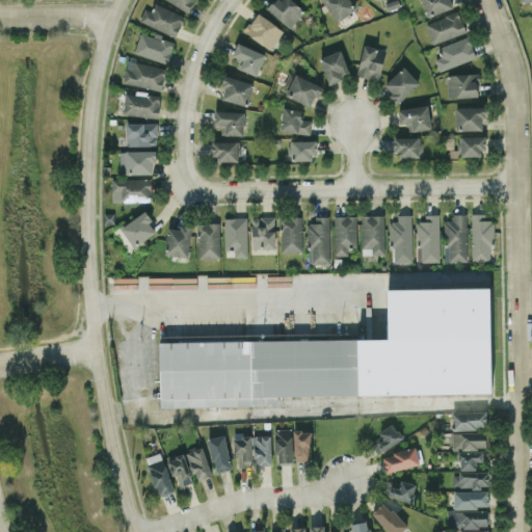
[(193,0),(165,0),(189,10),(193,0)]
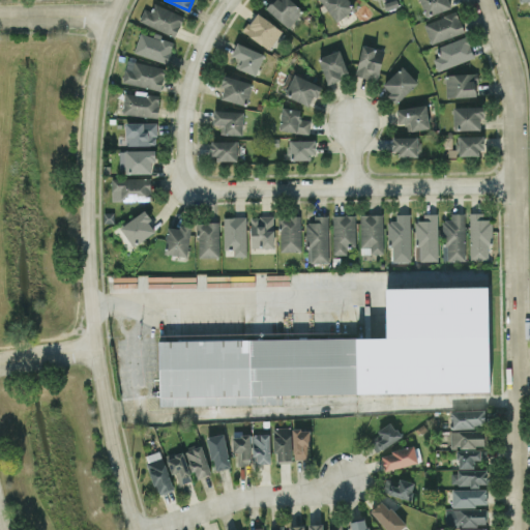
[(288,27),(303,10),(291,0),(270,0),(265,7),(288,27)]
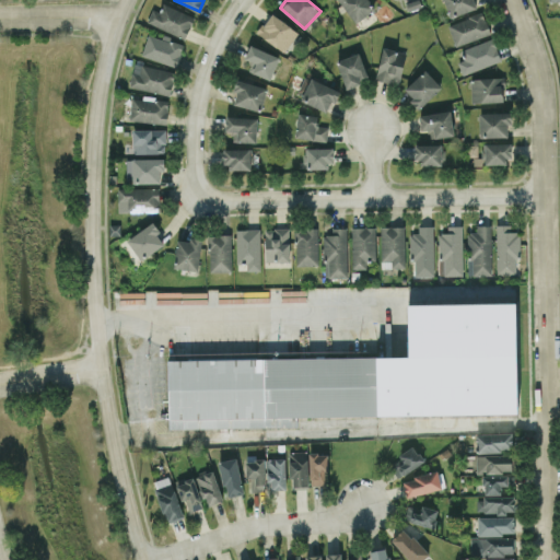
[(374,9),(368,0),(339,0),(353,22),(374,9)]
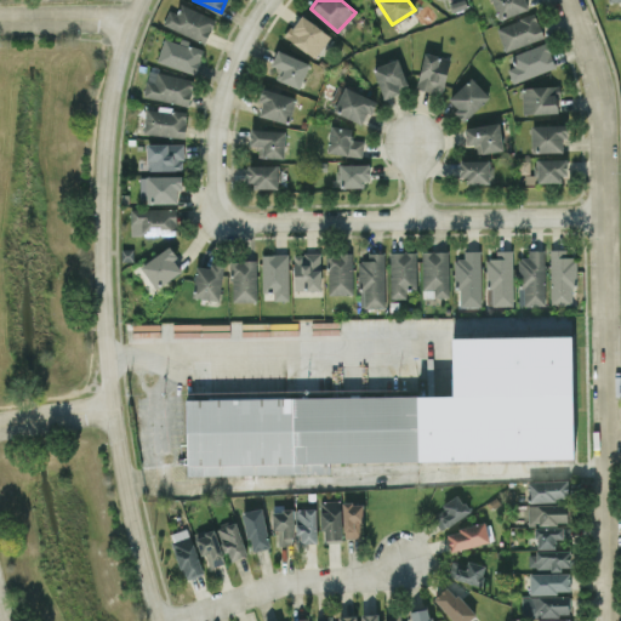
[(529,7),(525,0),(490,0),(499,20),(529,7)]
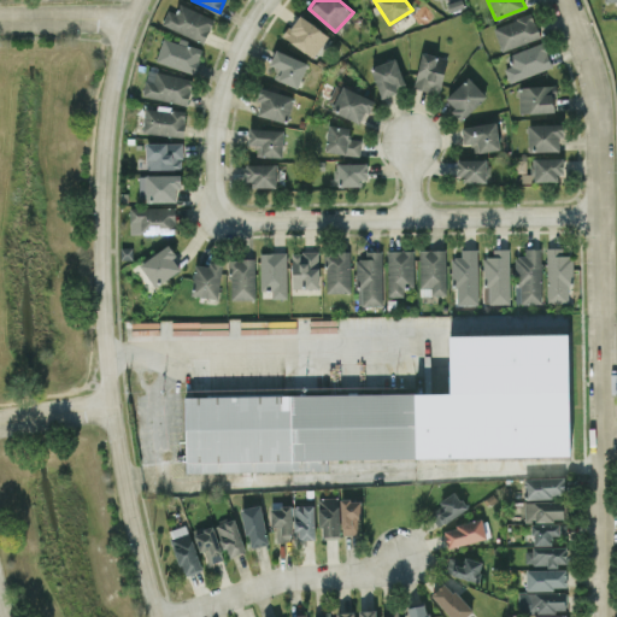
[(176,12),(168,10),(162,27),(206,41),(213,16),(178,5),(176,12)]
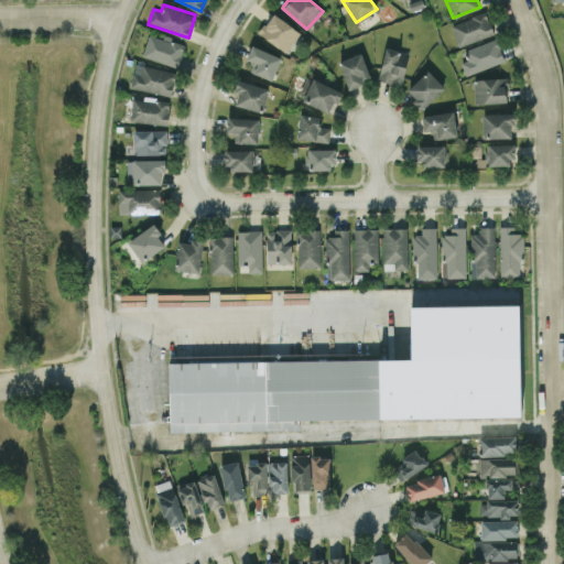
[(458,46),(494,33),(486,11),(449,24),(458,46)]
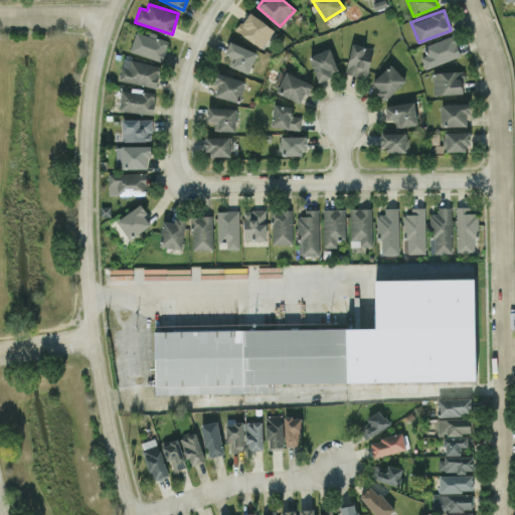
[(262,47),(275,29),(249,11),(236,29),(262,47)]
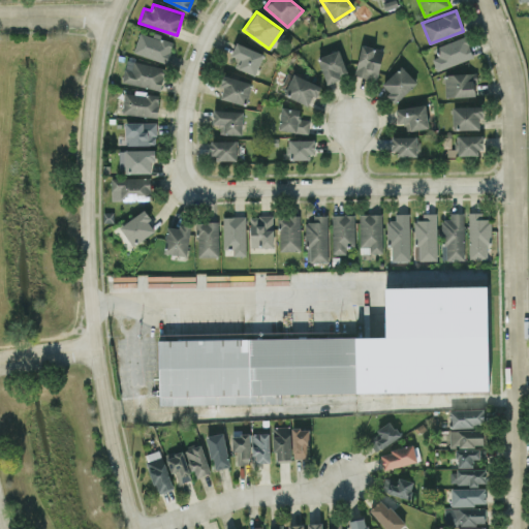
[(166,63),(174,42),(141,31),(133,52),(166,63)]
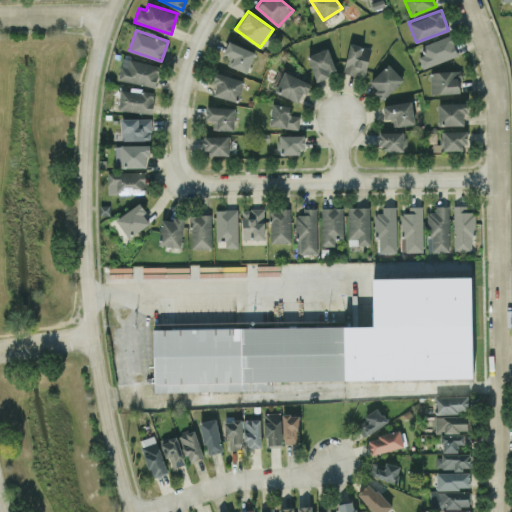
[(423,43),(426,53),(418,55),(421,66),(458,56),(452,35),(423,43)]
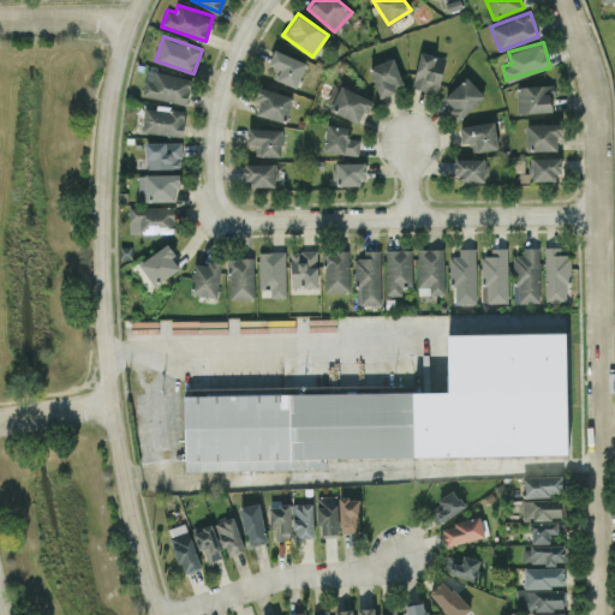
[(412,85),(437,93),(447,58),(421,51),(412,85)]
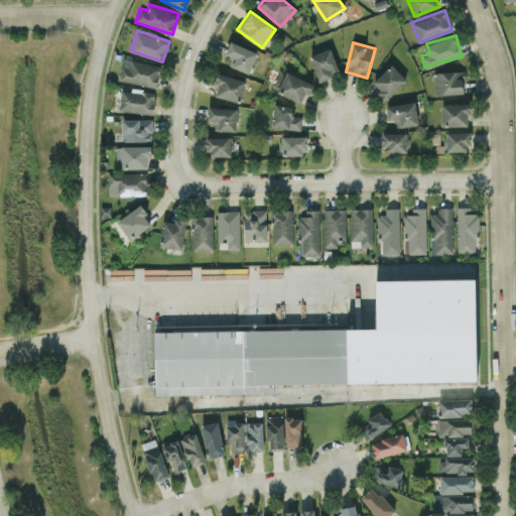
[(339,73),(331,48),(309,54),(317,79),(339,73)]
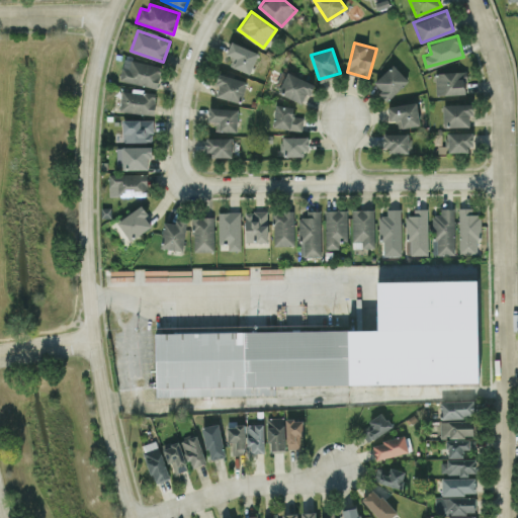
[(119,80),(157,88),(162,67),(123,58),(119,80)]
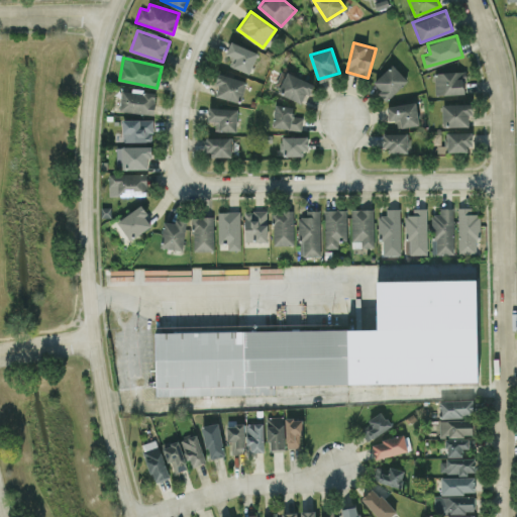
[(387,99),(407,80),(392,64),(372,83),(387,99)]
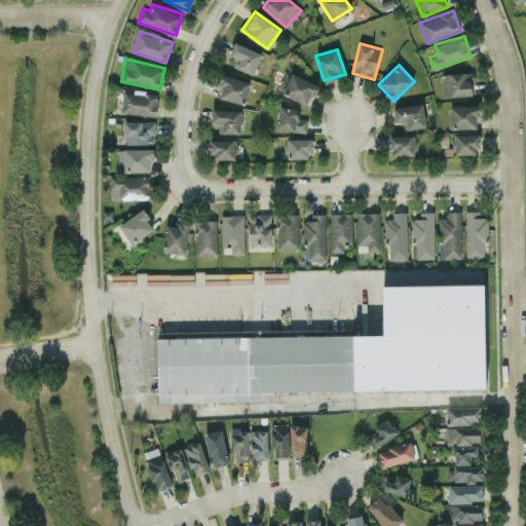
[(288,96),(306,105),(310,96),(314,97),(320,85),(292,72),(285,87),(290,89),(288,96)]
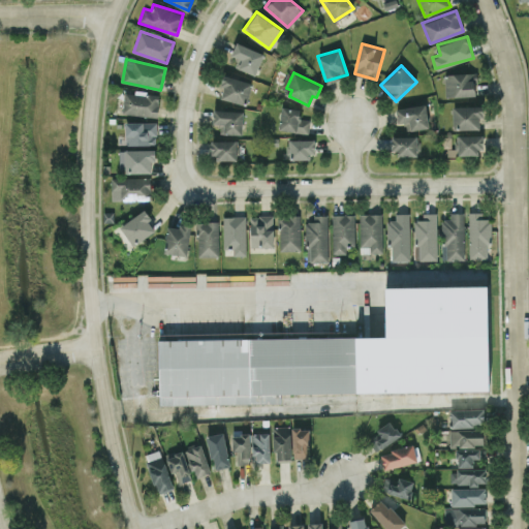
[(445,97),(475,95),(474,72),(444,73),(445,97)]
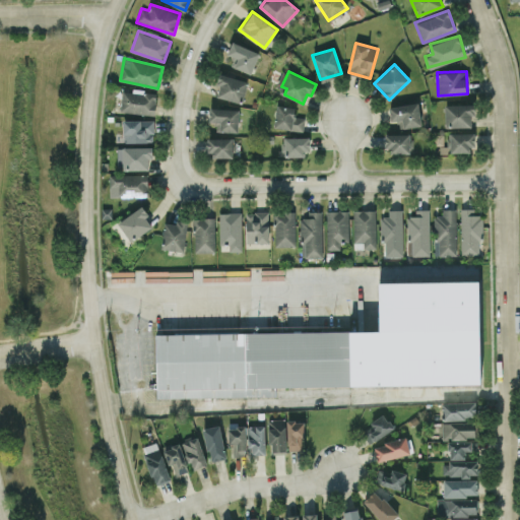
[(247,80),(218,73),(216,83),(219,84),(217,96),(242,103),(247,80)]
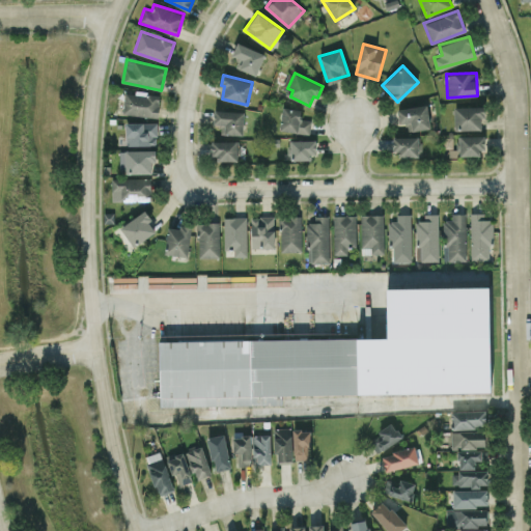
[(123,114),(159,116),(160,93),(124,91),(123,114)]
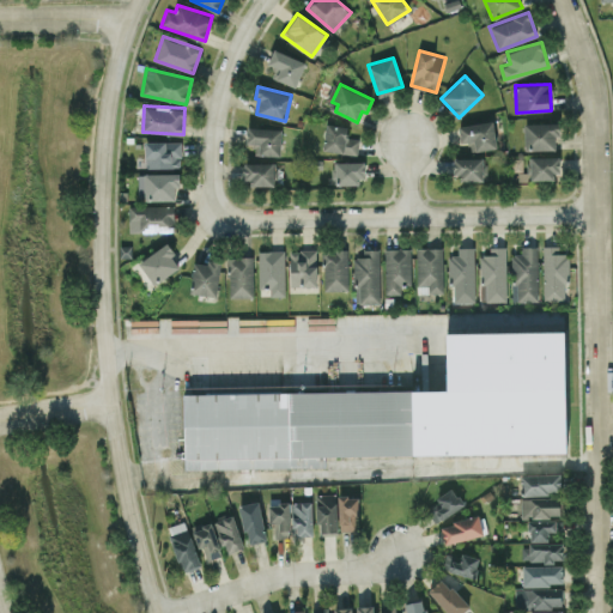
[(457,125),(460,143),(469,141),(471,151),(496,149),(493,121),(457,125)]
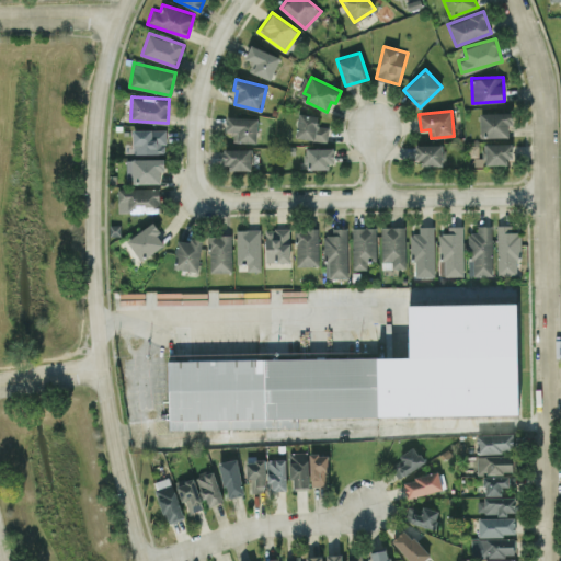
[(512,112),(479,113),(480,137),(508,136),(508,125),(512,125),(512,112)]
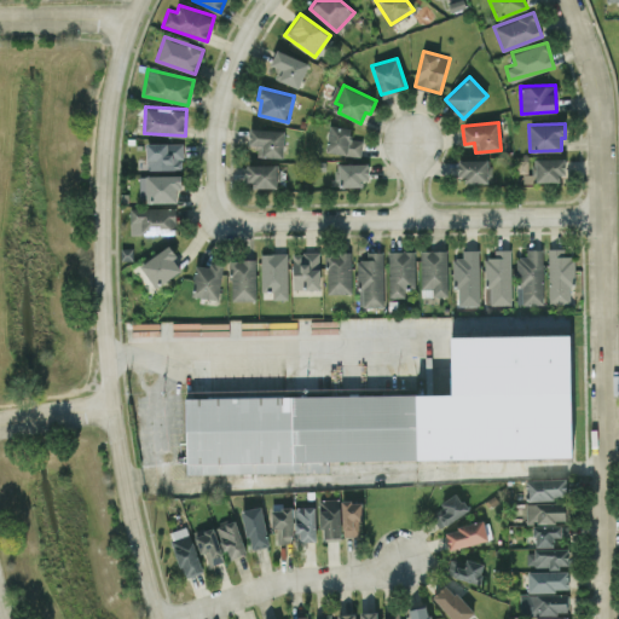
[(362,155),(363,139),(350,138),(351,127),(329,125),(327,152),(362,155)]
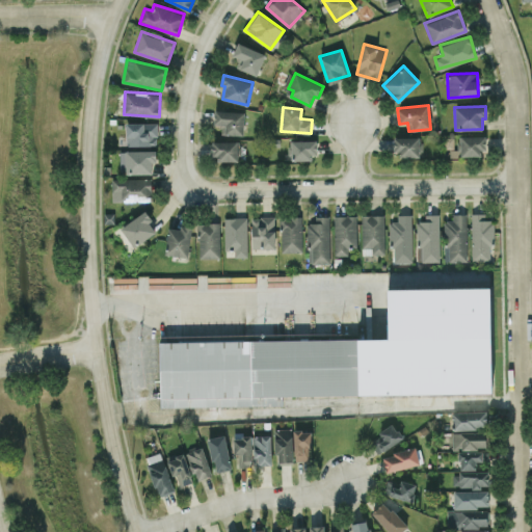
[(243,135),(244,111),(214,110),(213,124),(221,125),(221,134),(243,135)]
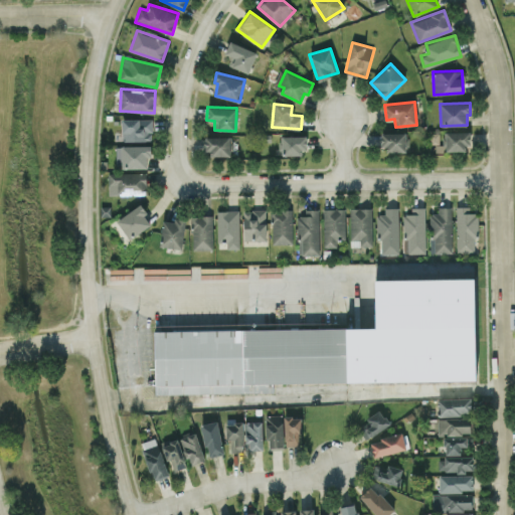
[(152,119),(122,118),(122,140),(152,141),(152,119)]
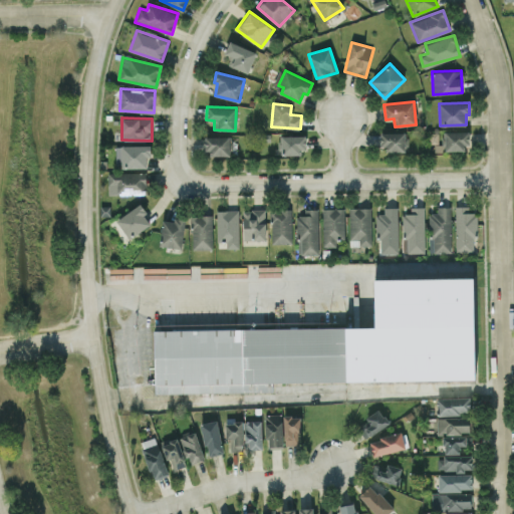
[(381,133),(381,152),(405,151),(405,132),(381,133)]
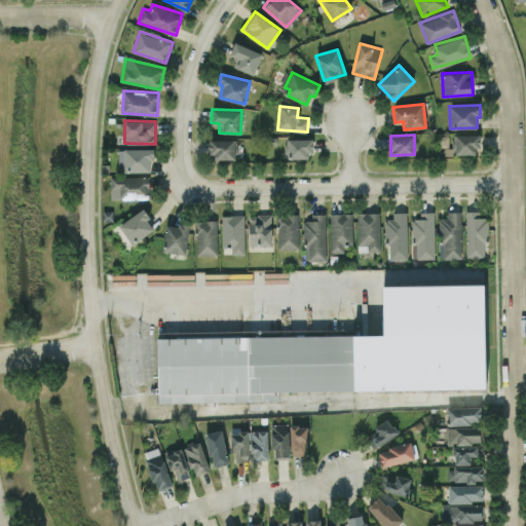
[(311,158),(311,139),(288,138),(287,157),(311,158)]
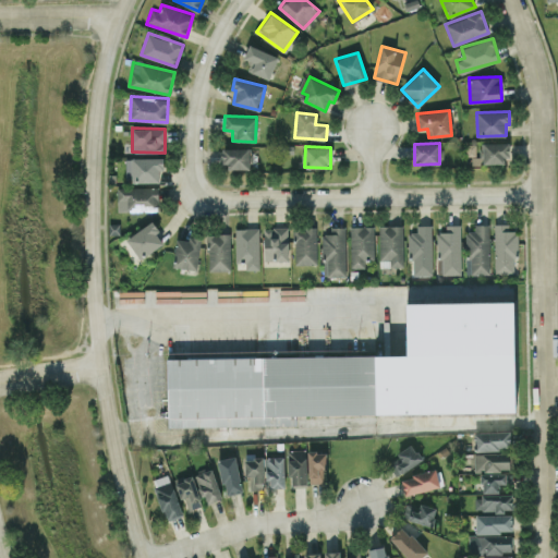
[(250,147),(222,147),(222,167),(250,167),(250,147)]
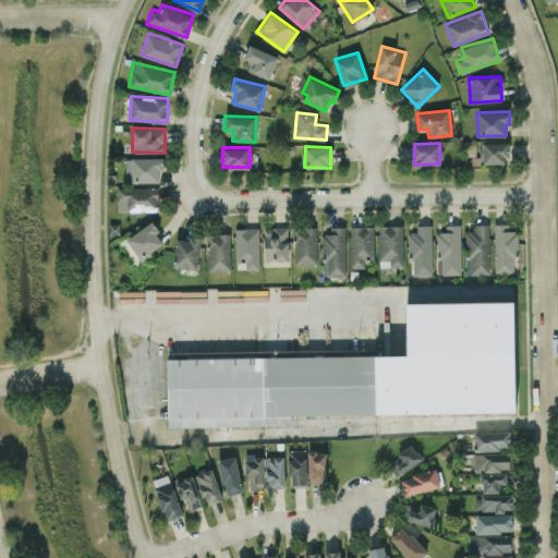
[(133,182),(160,182),(160,170),(164,170),(164,157),(125,158),(125,173),(133,173),(133,182)]
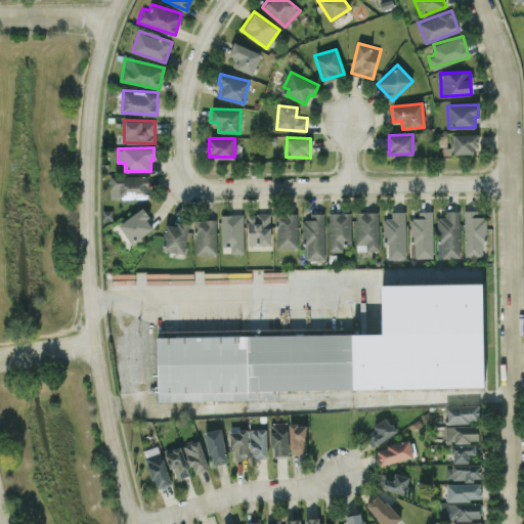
[(110,176),(111,199),(149,198),(148,174),(110,176)]
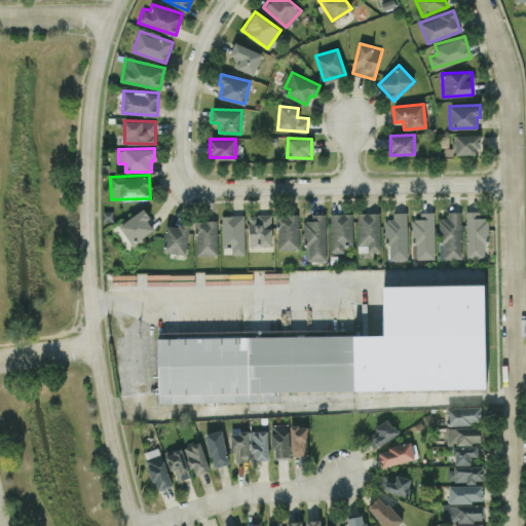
[(155,228),(143,209),(119,225),(132,243),(155,228)]
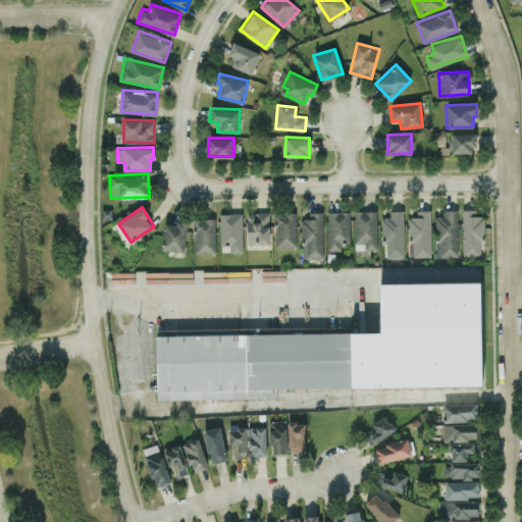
[(438,256),(459,256),(457,209),(444,210),(444,215),(437,216),(438,256)]
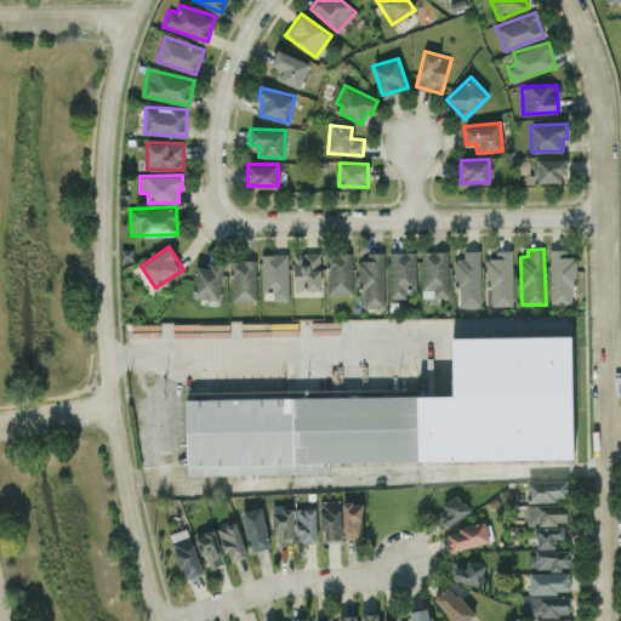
[(575,303),(574,256),(567,256),(567,249),(550,249),(551,305),(575,303)]
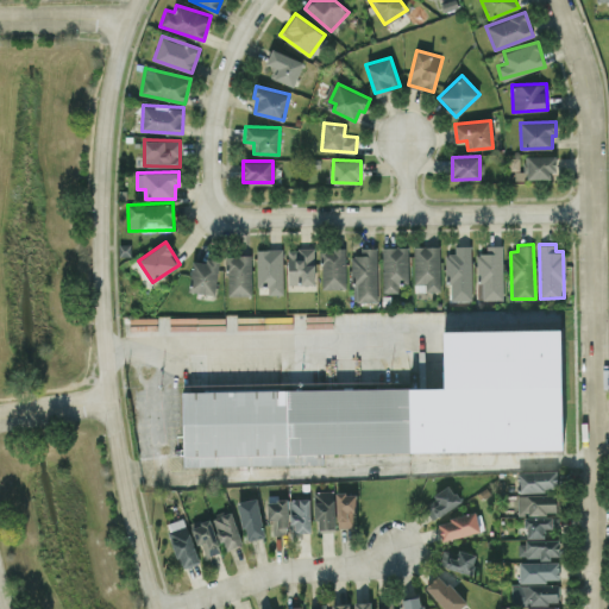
[(439,245),(414,245),(414,290),(439,290),(439,245)]
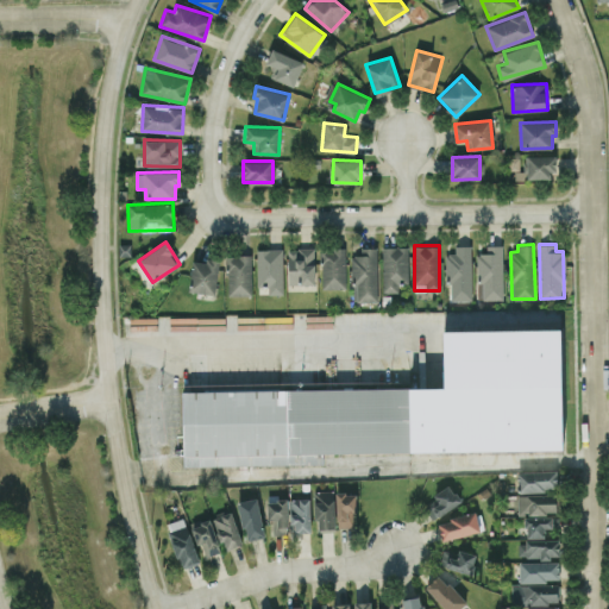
[(446,280),(451,280),(451,300),(472,300),(471,245),(454,245),(454,253),(445,253),(446,280)]
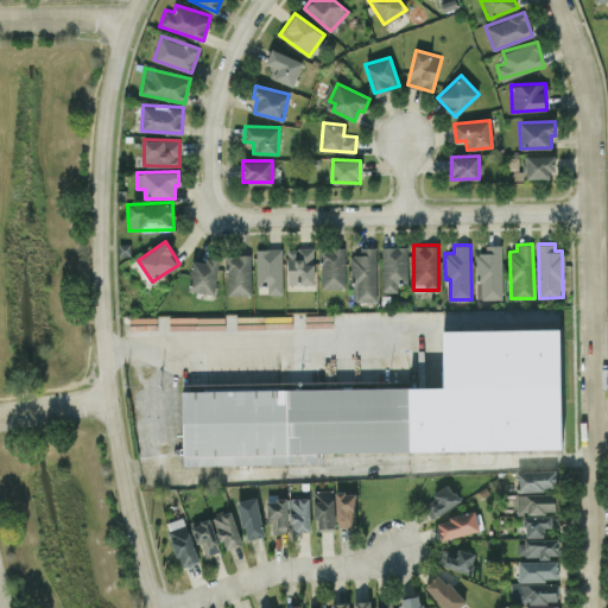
[(479,298),(502,298),(501,245),(486,245),(486,253),(477,253),(479,298)]
